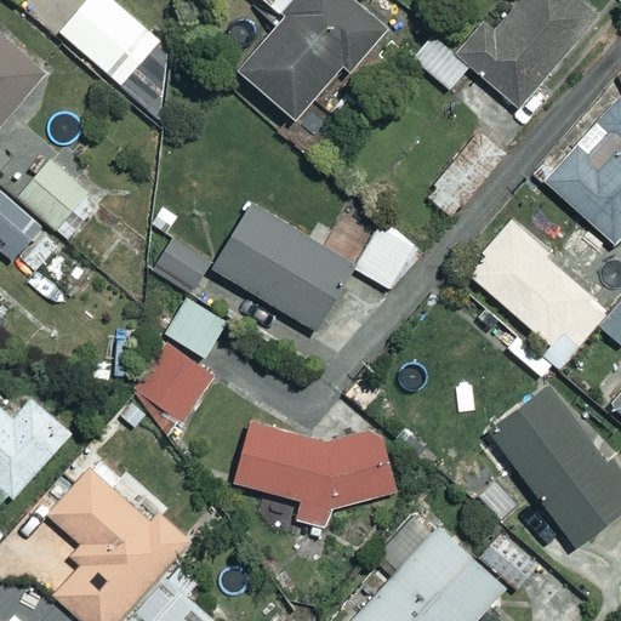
[(157,124),(164,117),(161,74),(135,50),(149,34),(110,0),(97,0),(62,40),(157,124)]
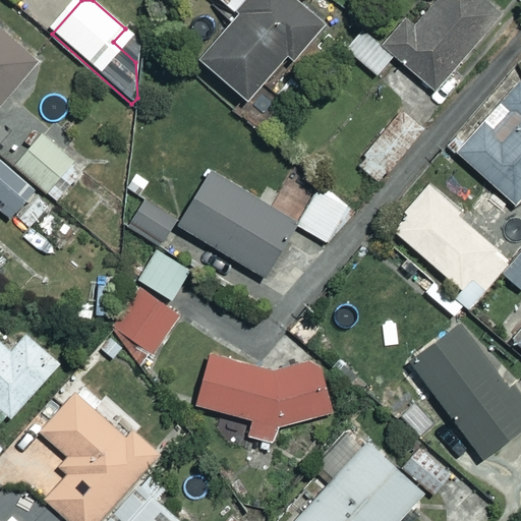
[(224,0),(237,11),(196,56),(243,97),(284,52),(290,58),(323,21),(298,0),(224,0)]
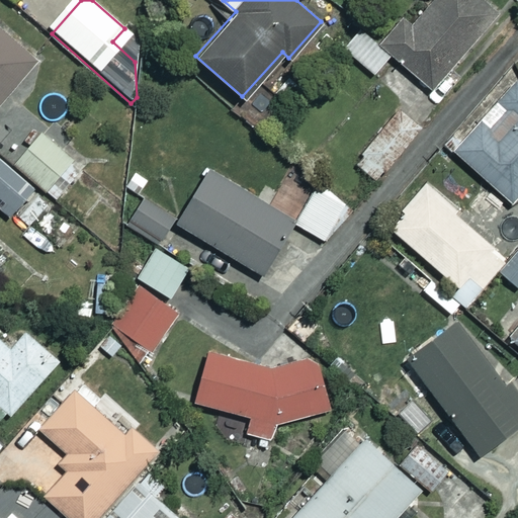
[(496,9),(485,0),(427,0),(410,21),(404,16),(380,42),(362,27),(344,50),(375,76),(393,55),(431,87),(496,9)]
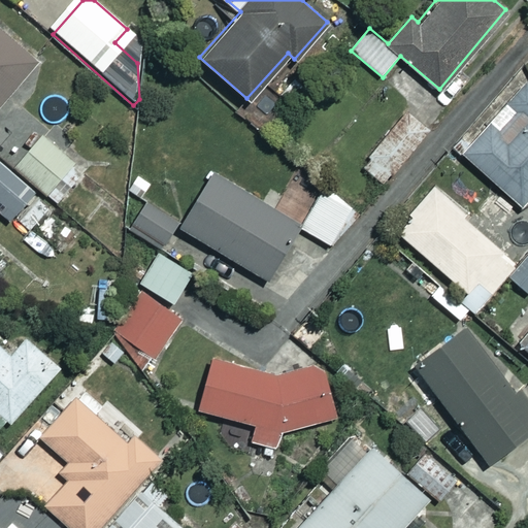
[(0,100),(35,59),(0,28),(0,100)]
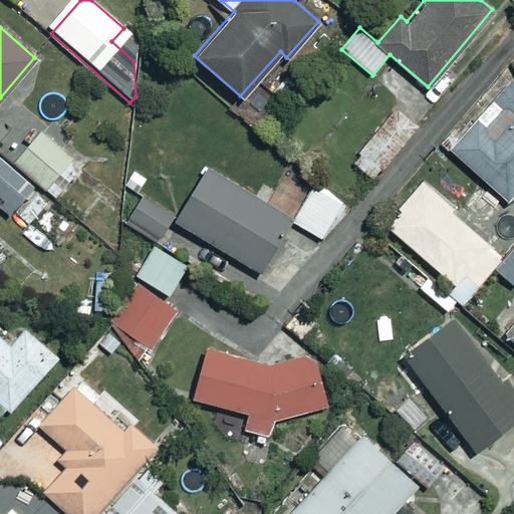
[(513,194),(513,83),(509,79),(450,150),(509,201),(513,194)]
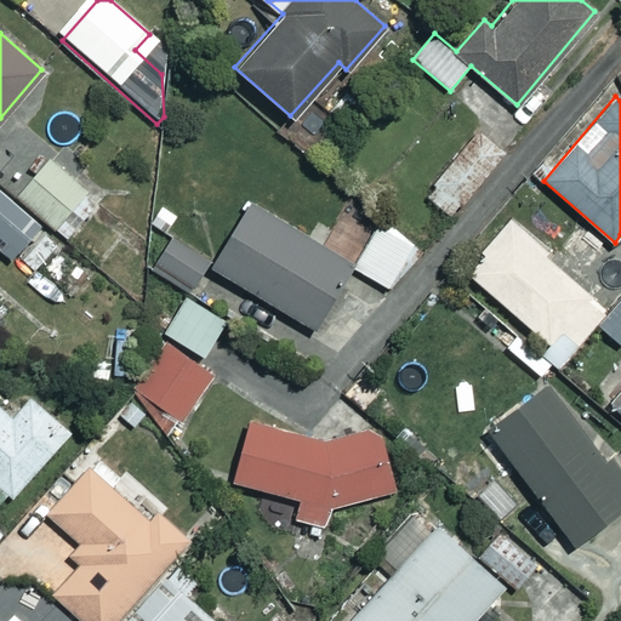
[(503,152),(479,130),(425,194),(450,215),(503,152)]
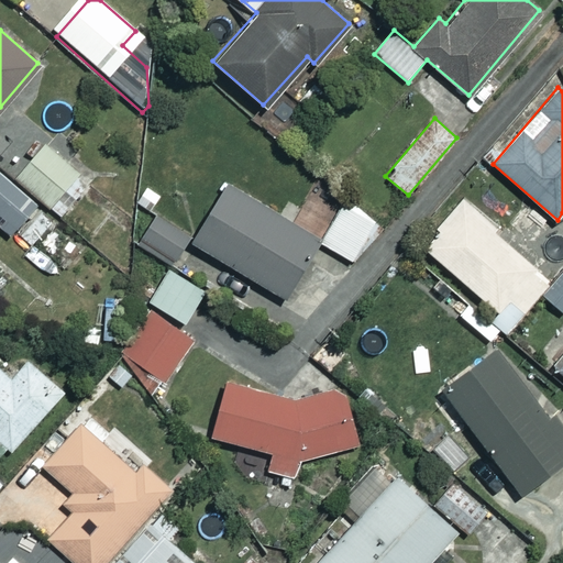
[(90,183),(44,142),(15,175),(61,216),(90,183)]
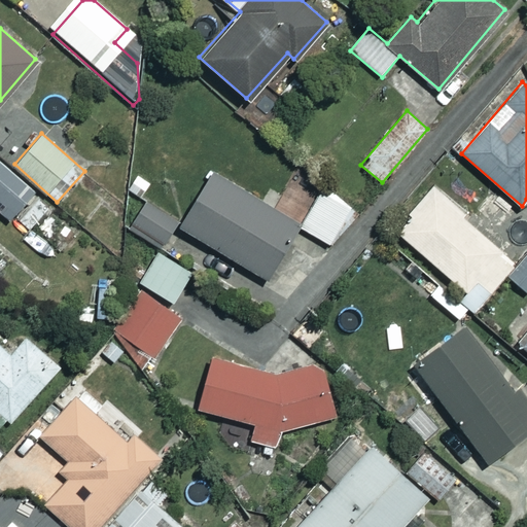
[(50,207),(0,163),(0,203),(30,230),(50,207)]
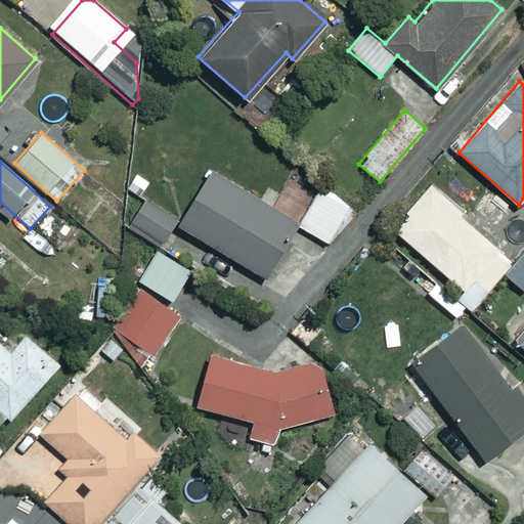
[(297,220),(210,169),(176,224),(263,275),(297,220)]
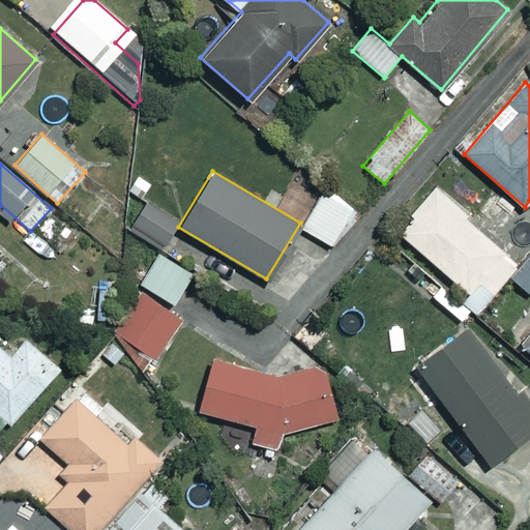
[(357,210),(326,188),(300,225),(332,247),(357,210)]
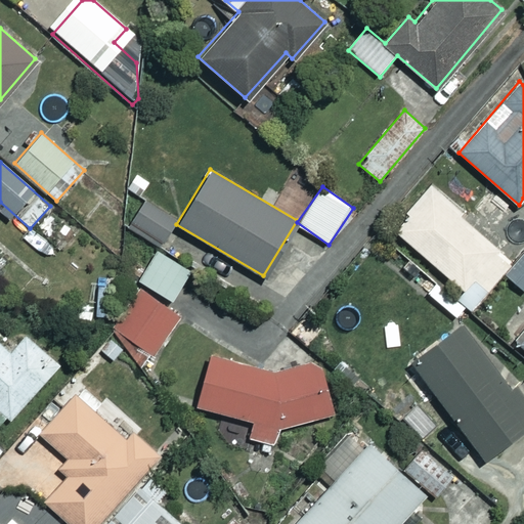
[(512,261),(427,187),(393,227),(444,272),(427,292),(460,320),(512,261)]
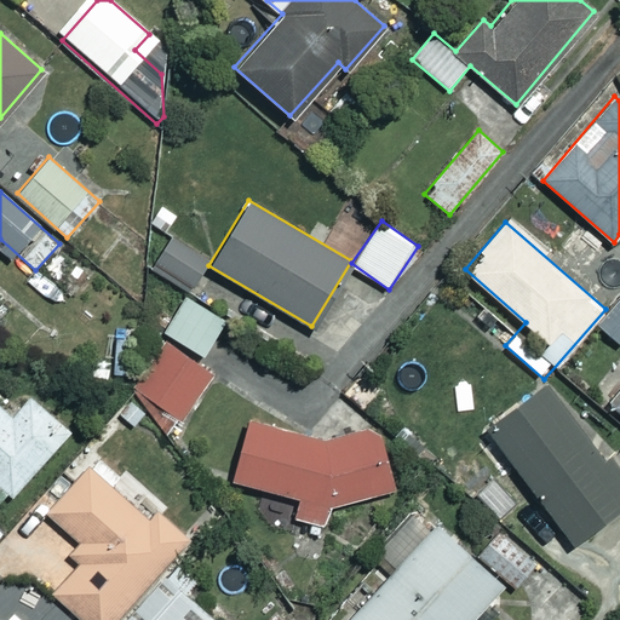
[(210,258),(172,235),(151,268),(189,291),(210,258)]
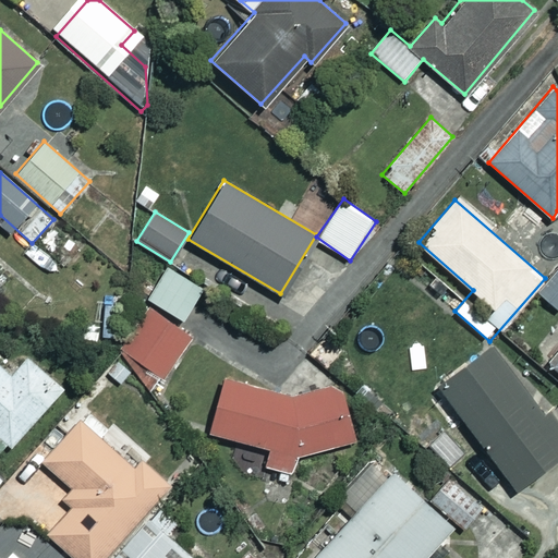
[(203,288),(166,266),(147,298),(184,319),(203,288)]
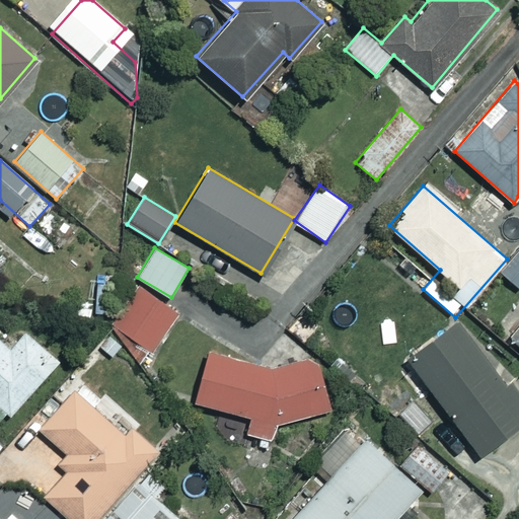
[(518,249),(501,271),(518,287),(518,249)]
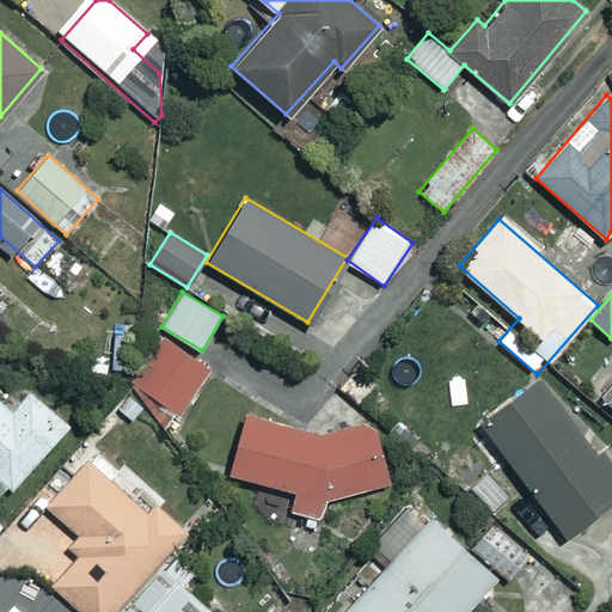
[(207,366),(167,341),(139,385),(178,411),(207,366)]
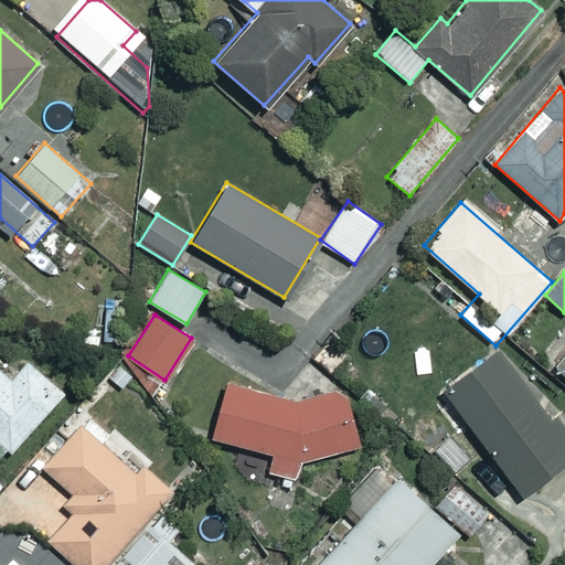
[(564,461),(564,438),(498,347),(443,387),(522,493),(564,461)]
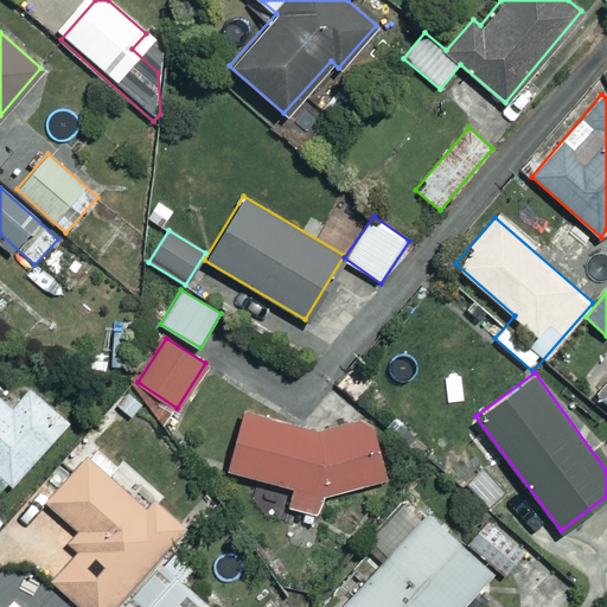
[(11,407),(0,396),(0,498),(69,422),(30,387),(11,407)]
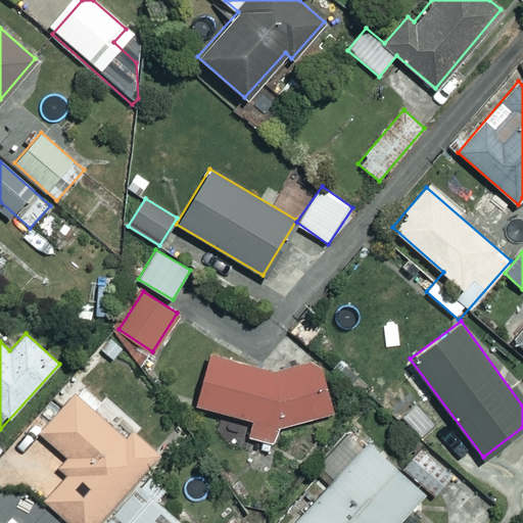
[(275,372),(210,352),(195,402),(252,421),(248,435),(271,442),(276,425),(334,411),(315,358),(275,372)]
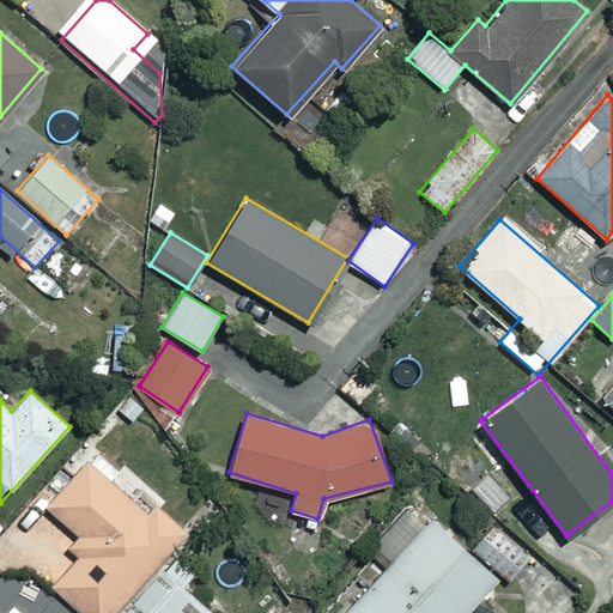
[(76,612),(110,612),(187,529),(120,468),(109,480),(87,460),(44,508),(79,539),(66,553),(73,558),(47,587),(76,612)]
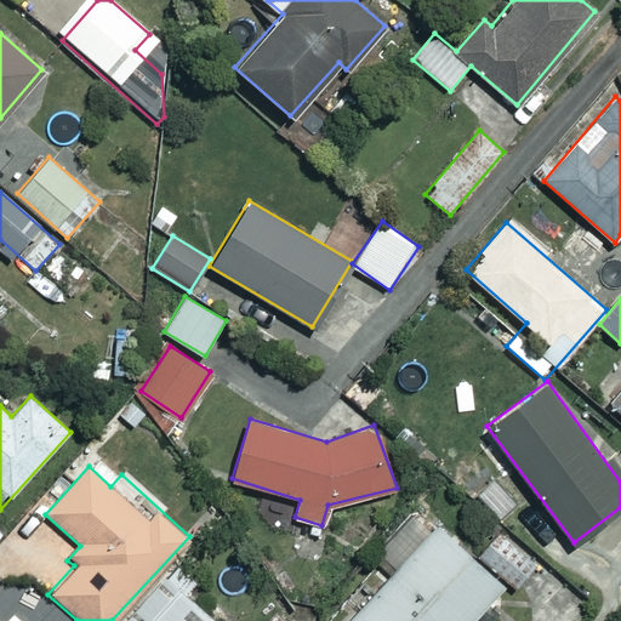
[(473,620),(503,590),(438,525),(345,620),(473,620)]
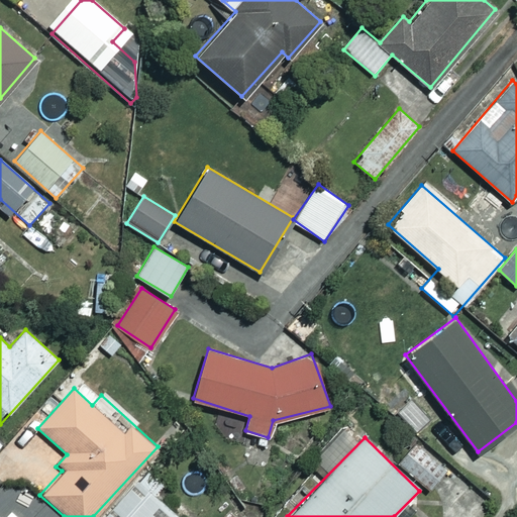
[(446,470),(417,442),(400,461),(428,489),(446,470)]
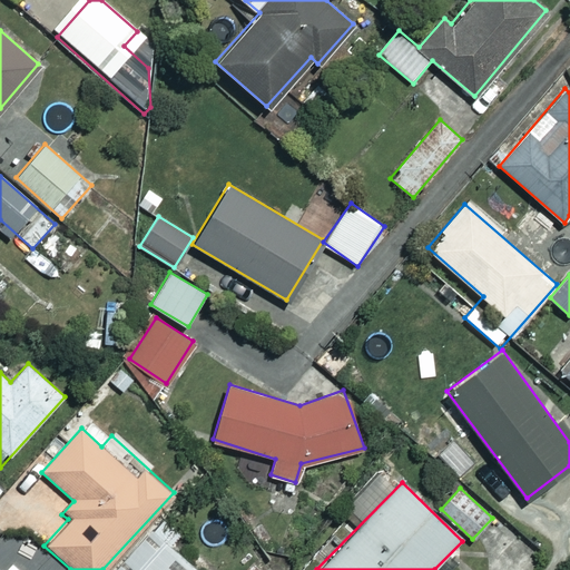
[(195,569),(196,569),(150,528),(112,569),(195,569)]
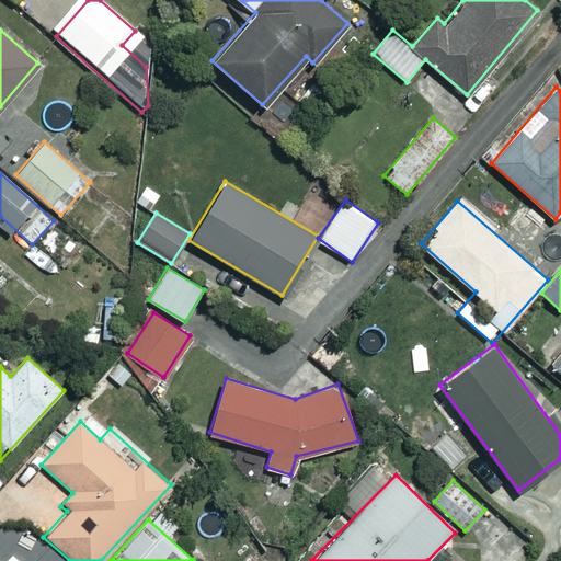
All buildings are outlined.
